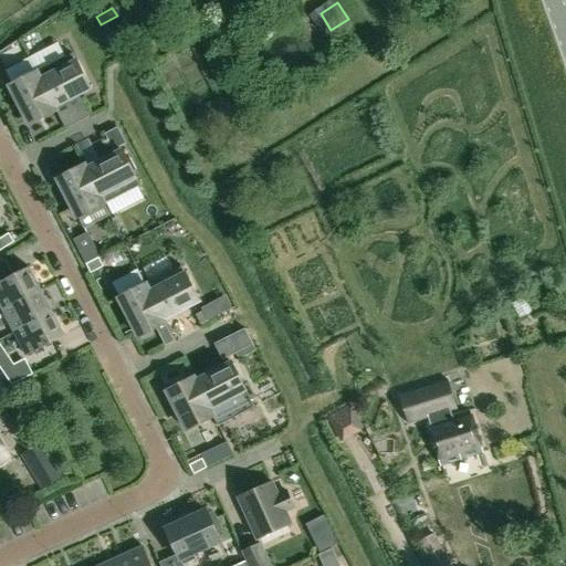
[(53,107),(54,106),(87,90),(91,88),(77,62),(74,63),(73,64),(69,55),(74,53),(67,40),(59,44),(65,56),(35,72),(53,107)]
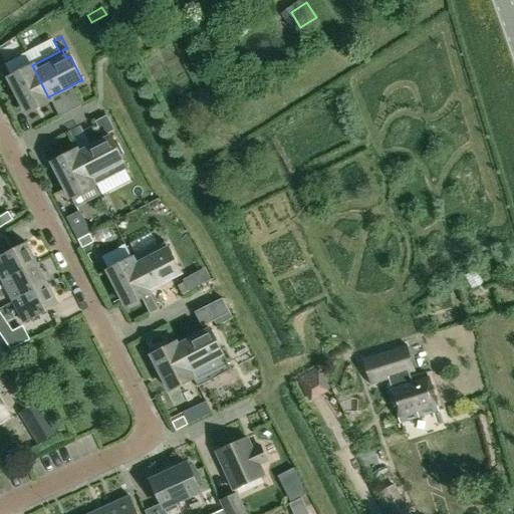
[(51,101),(49,96),(48,97),(32,65),(9,77),(27,113),(51,101)]
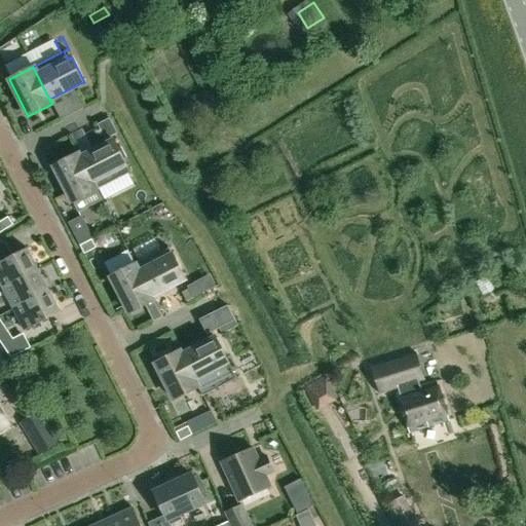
[(109,118),(98,124),(105,140),(117,134),(109,118)]
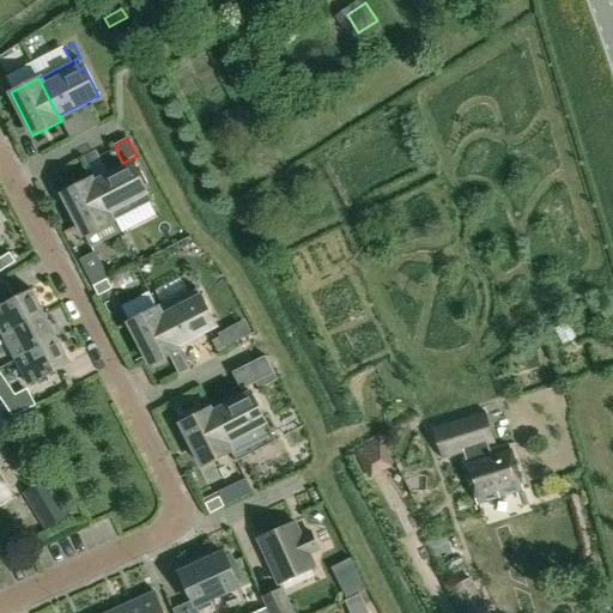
[(95,183),(93,183),(93,184),(113,223),(114,222),(113,222),(152,201),(147,193),(133,164),(109,176),(95,183)]
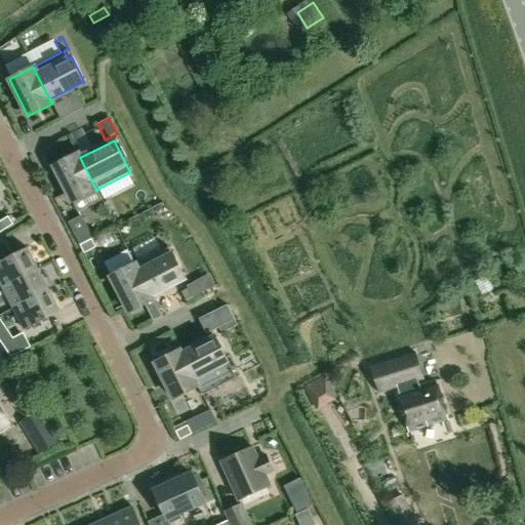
[(80,158),(80,157),(78,153),(53,166),(73,202),(96,191),(80,158)]
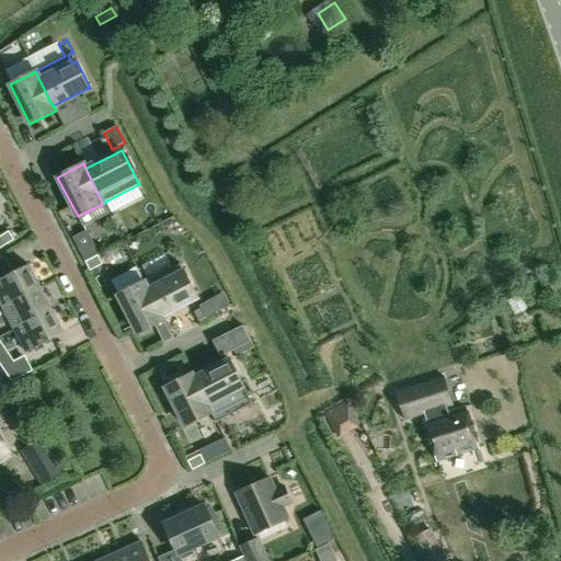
[(87,230),(72,238),(84,262),(98,255),(100,254),(87,230)]
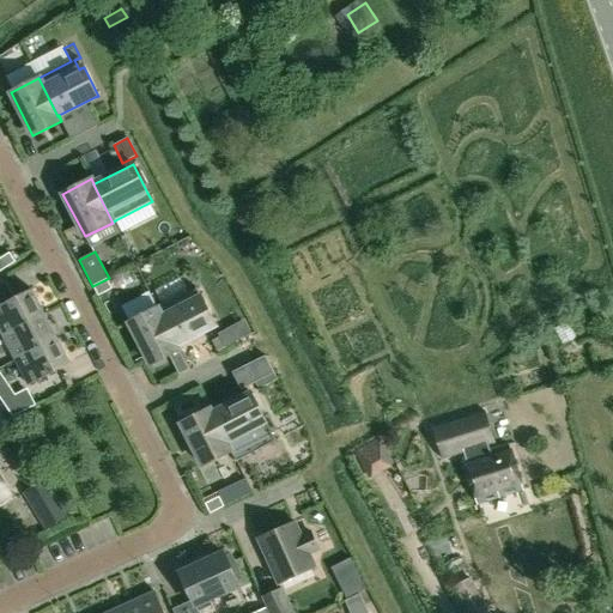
[(0,259),(0,267),(2,271),(14,262),(8,253),(0,259)]
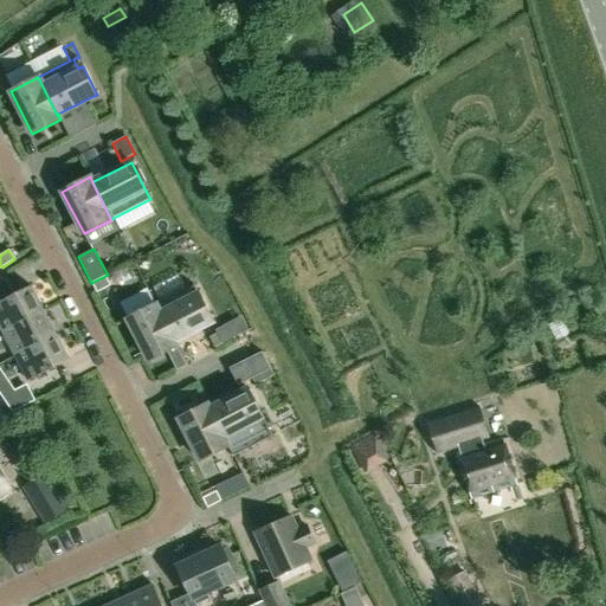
[(105,276),(91,283),(97,292),(110,285),(105,276)]
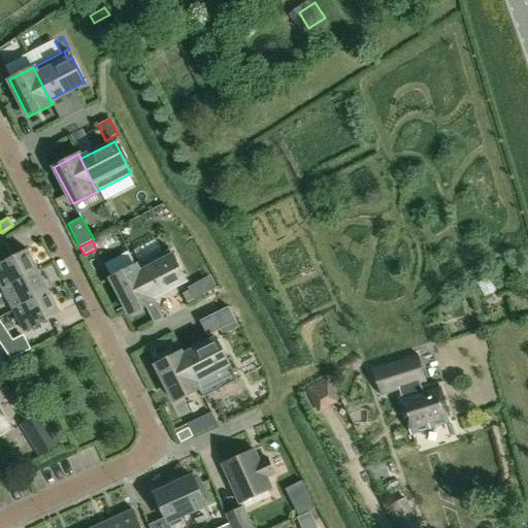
[(0,285),(2,290),(38,271),(27,250),(12,257),(5,243),(0,245),(0,285)]
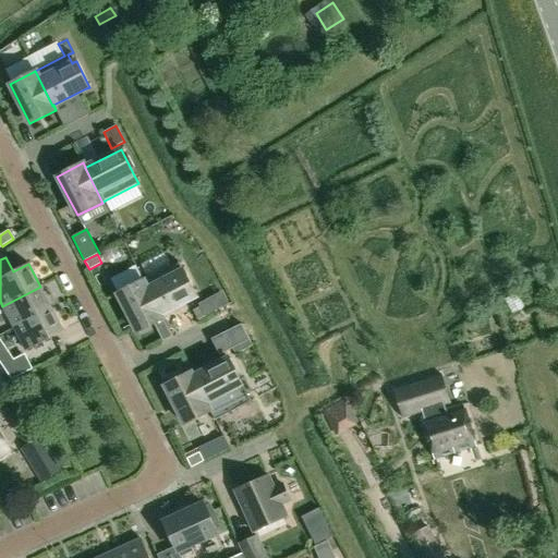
[(160,315),(161,315),(197,296),(183,270),(179,262),(144,280),(143,280),(160,315)]
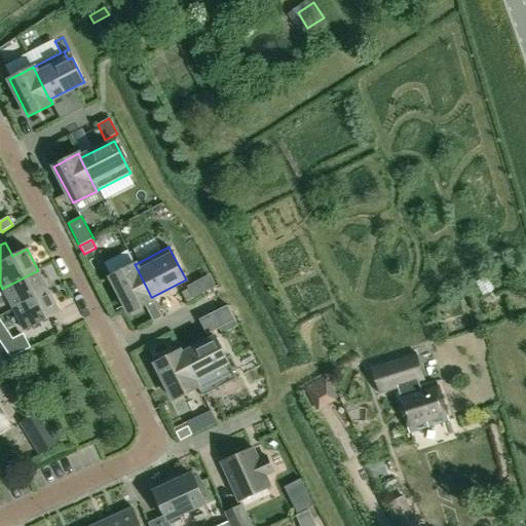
[(154,301),(152,297),(151,297),(135,264),(111,276),(129,313),(146,305),(154,301)]
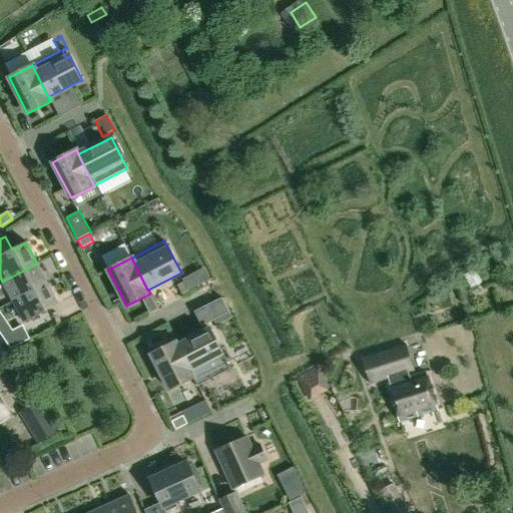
[(37,264),(2,282),(13,302),(43,286),(48,284),(37,264)]
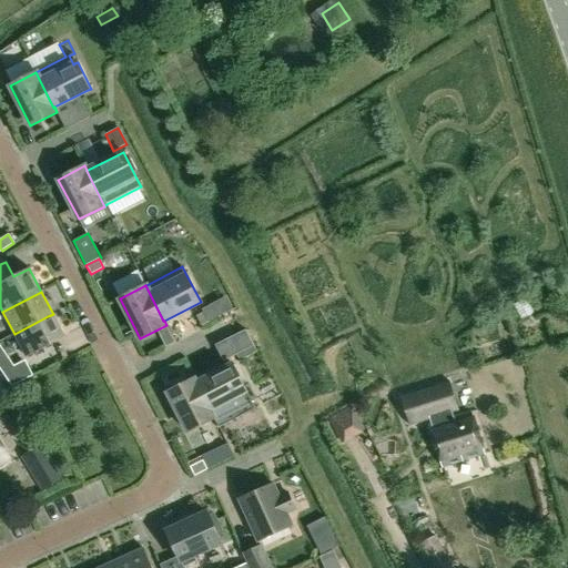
[(210,322),(221,315),(215,304),(203,310),(210,322)]
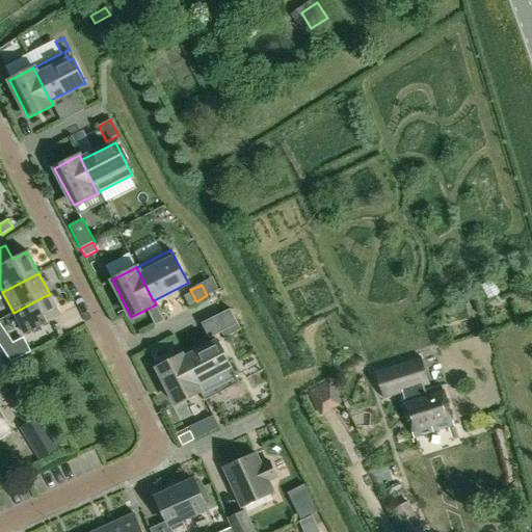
[(189,304),(196,301),(191,292),(184,296),(189,304)]
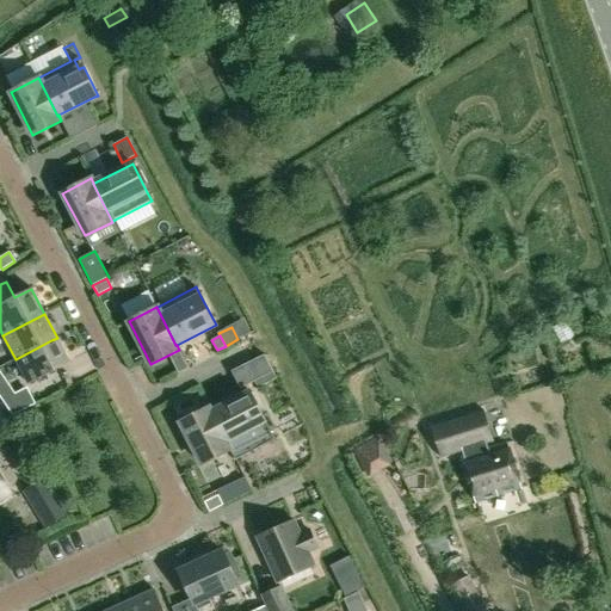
[(69,363),(57,338),(51,340),(16,359),(29,384),(69,363)]
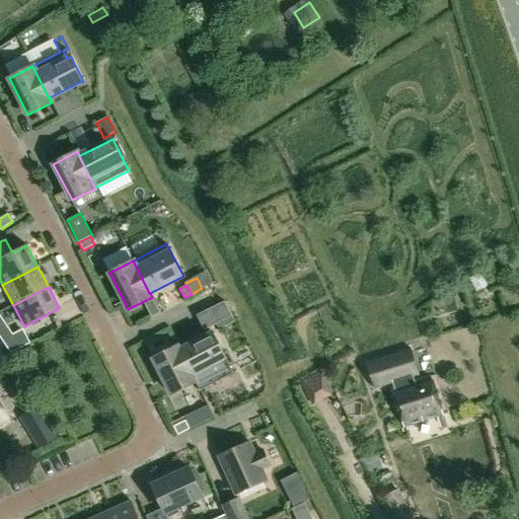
[(152,297),(144,301),(152,317),(160,313),(152,297)]
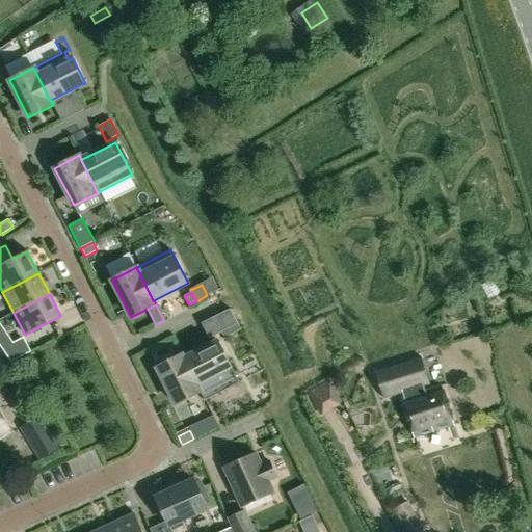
[(222,331),(225,337),(242,328),(239,323),(231,308),(202,323),(210,339),(222,331)]
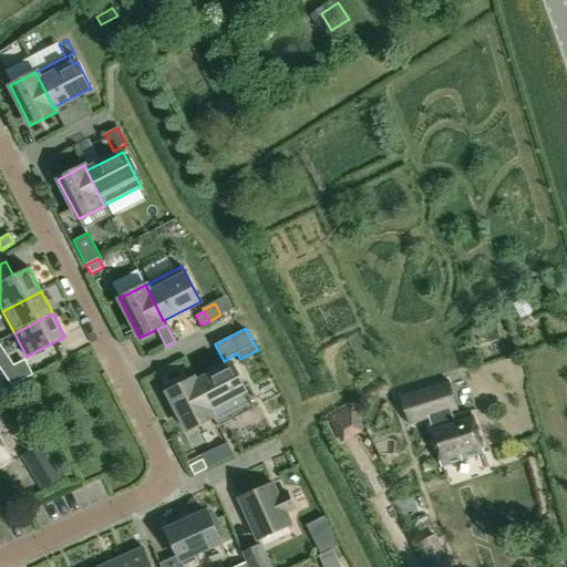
[(0,369),(3,373),(14,366),(0,344),(0,369)]
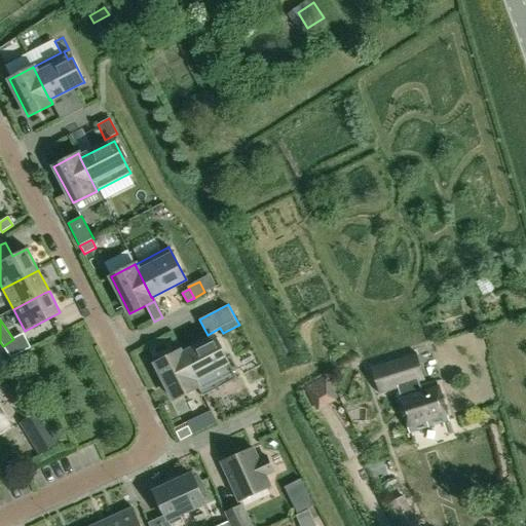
[(181,355),(198,388),(198,387),(203,396),(236,379),(232,370),(228,363),(228,362),(216,338),(182,354),(181,355)]
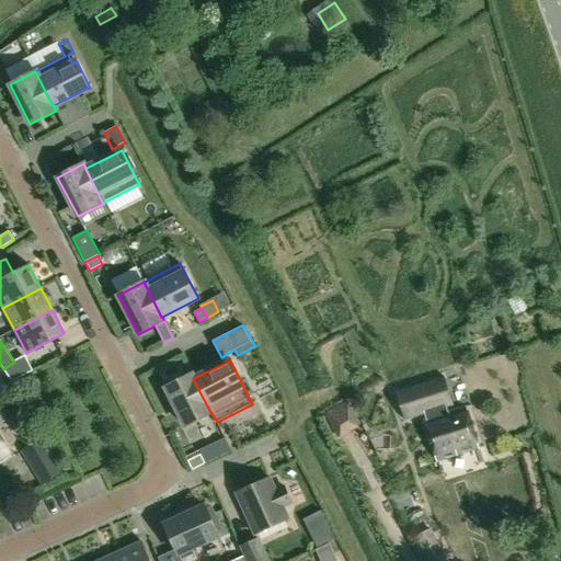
[(0,366),(0,395),(13,386),(0,366)]
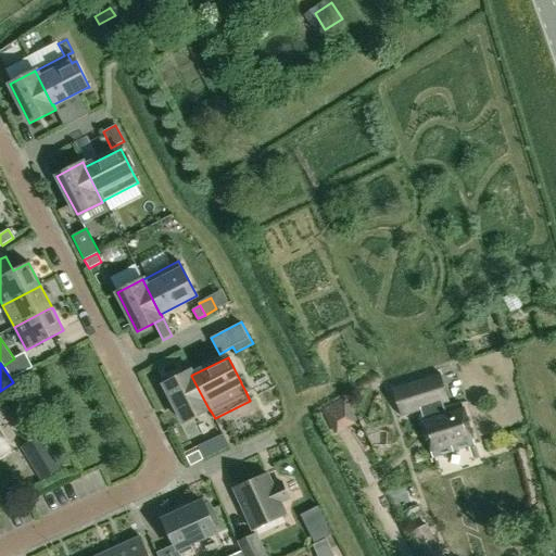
[(184,422),(210,411),(191,376),(192,375),(190,370),(164,383),(184,422)]
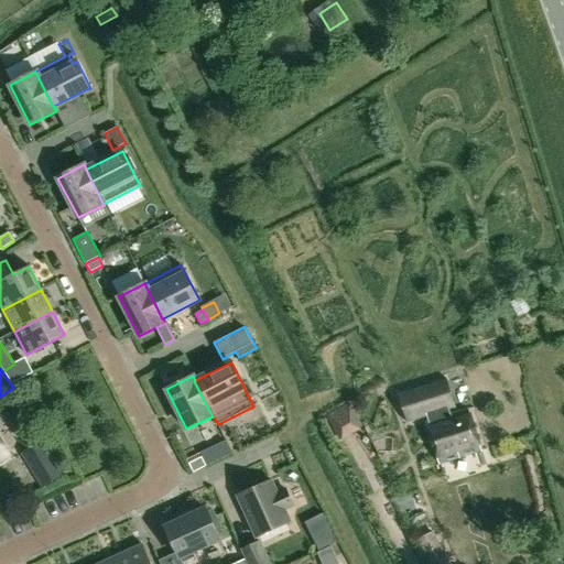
[(426,415),(427,421),(426,422),(440,464),(481,451),(468,409),(451,414),(448,409),(455,407),(454,405),(453,407),(445,381),(446,381),(446,380),(399,396),(401,396),(409,420),(407,421),(408,421),(426,415)]
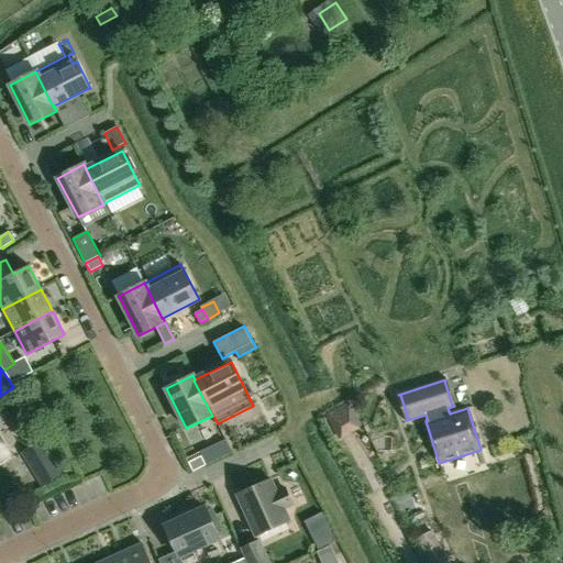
[(339,439),(341,438),(341,439),(361,428),(360,428),(363,426),(349,401),(326,415),(339,439)]
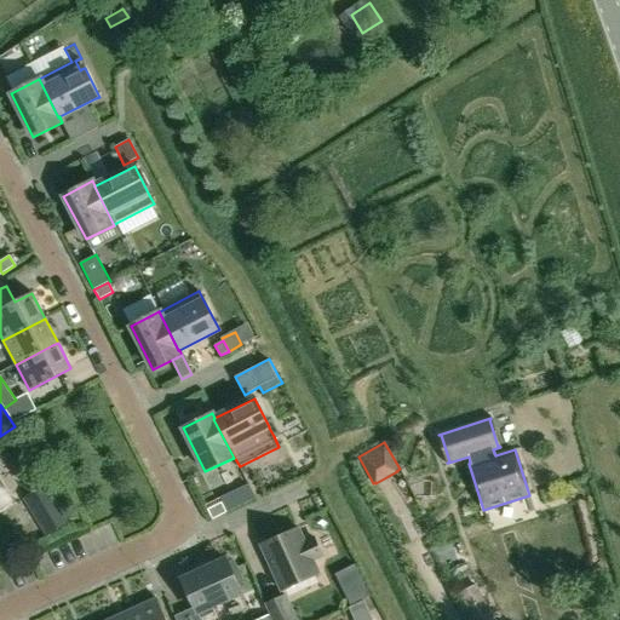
[(0,484),(0,506),(10,500),(0,484)]
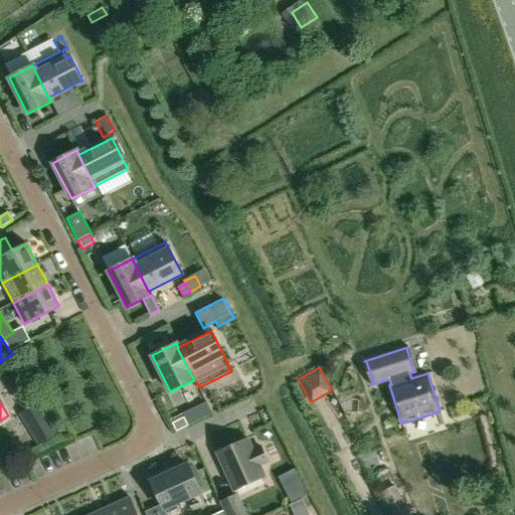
[(19,414),(39,446),(58,435),(38,402),(19,414)]
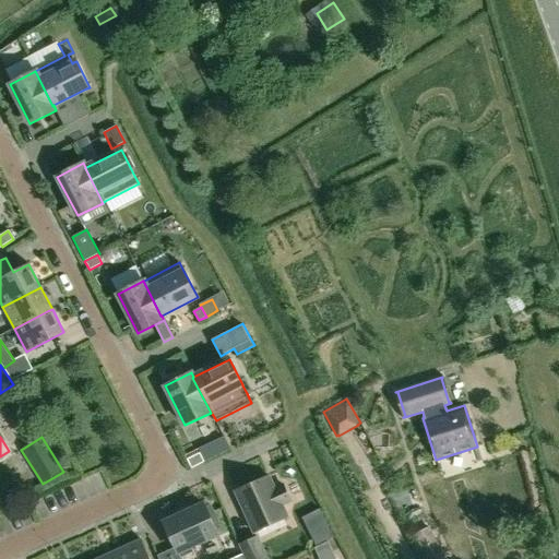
[(191,468),(204,462),(200,453),(187,460),(191,468)]
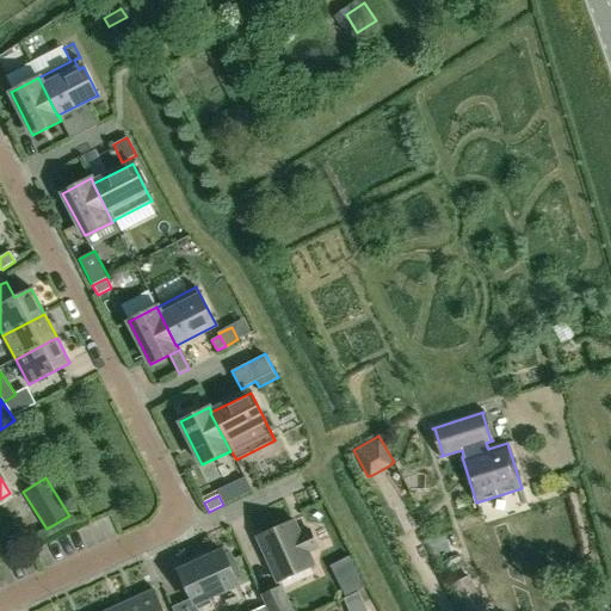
[(315,565),(309,553),(318,548),(309,530),(301,534),(295,520),(257,537),(277,582),(315,565)]
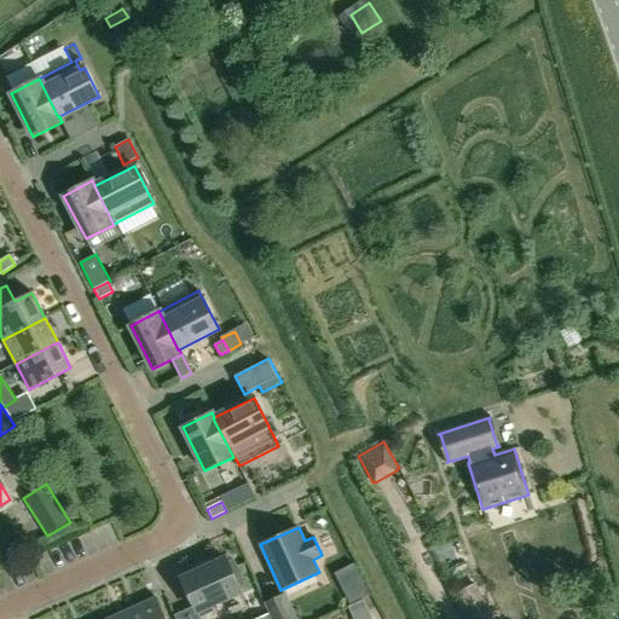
[(200,618),(203,617),(214,612),(210,605),(241,591),(237,584),(242,582),(232,560),(227,562),(226,559),(181,579),(194,606),(200,618)]
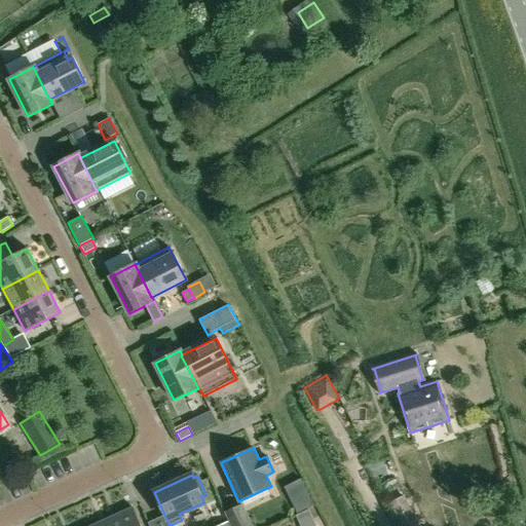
[(389,501),(399,519),(412,512),(404,494),(389,501)]
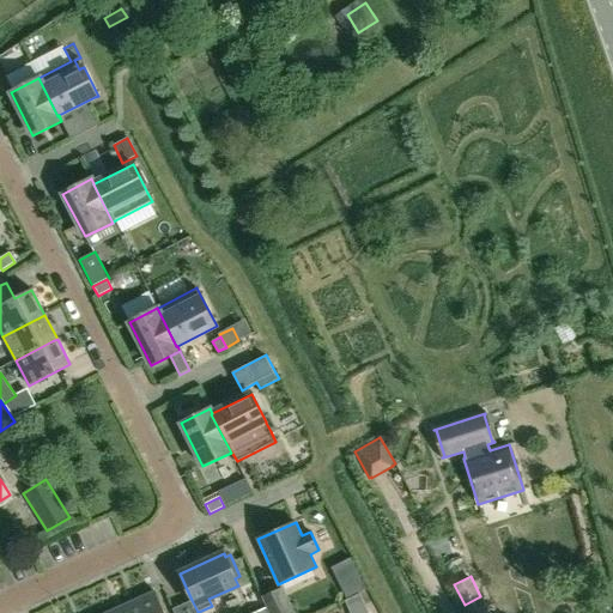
[(263,598),(269,612),(292,612),(281,589),(263,598)]
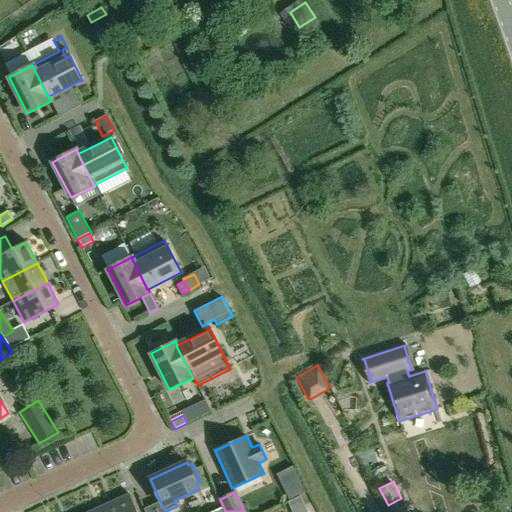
[(137,511),(129,494),(106,505),(109,511),(137,511)]
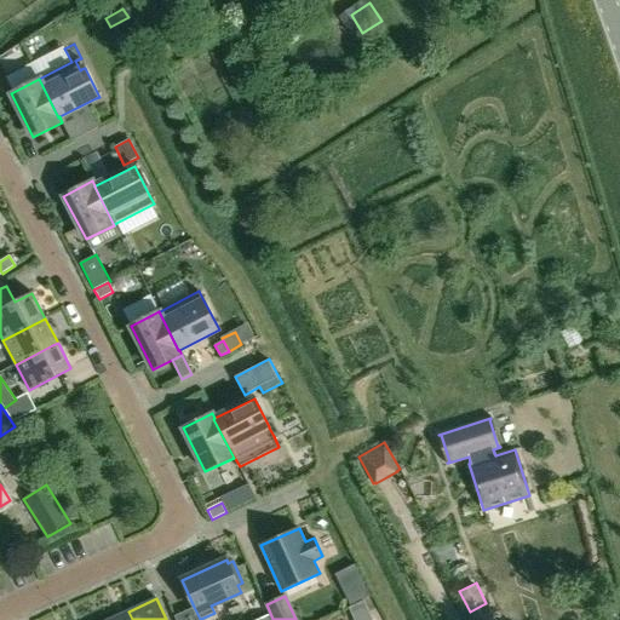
[(355,619),(373,619),(363,600),(350,607),(355,619)]
